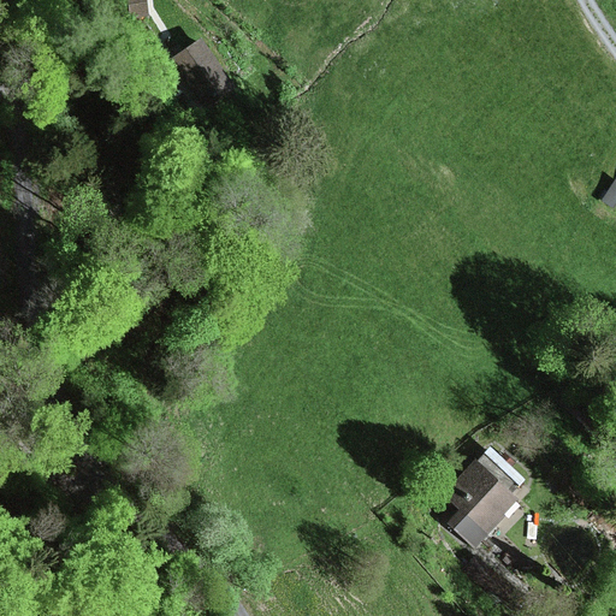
[(144,0),(126,0),(129,19),(148,18),(144,0)]
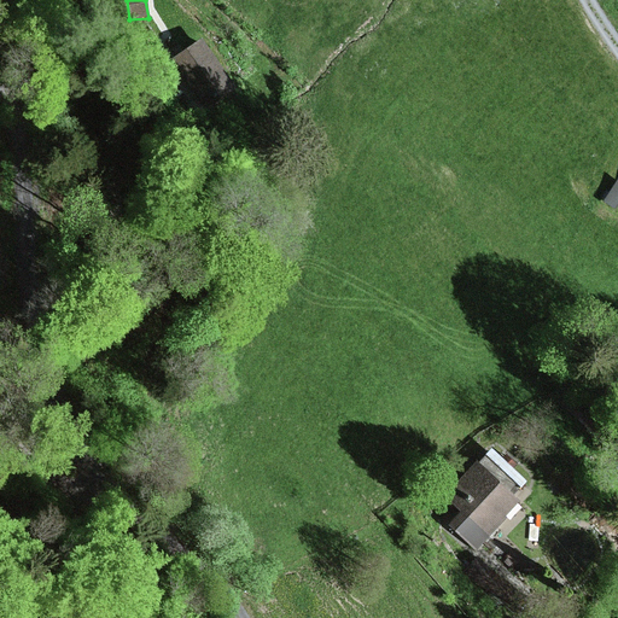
[(202,40),(170,59),(203,111),(234,92),(202,40)]
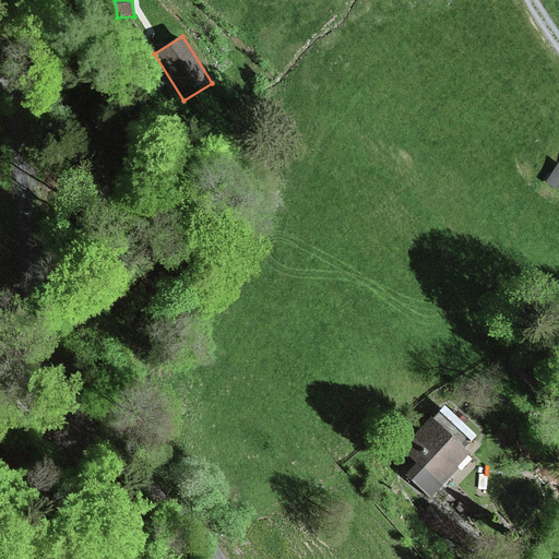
[(558,162),(545,182),(556,189),(558,183),(558,162)]
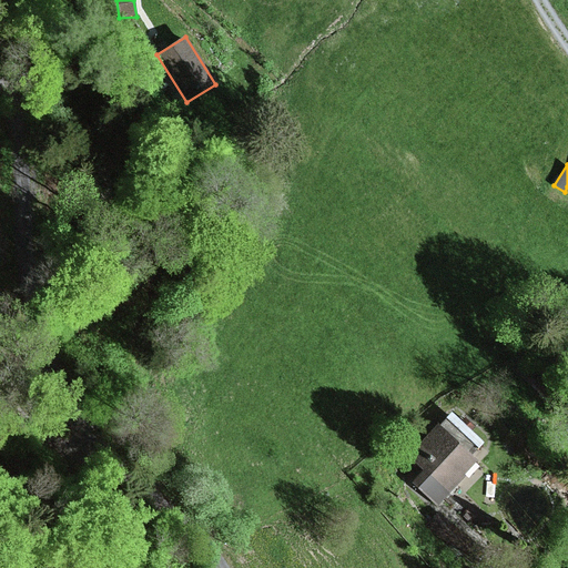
[(437,425),(408,457),(424,472),(413,485),(437,506),(477,462),(472,457),(483,444),(450,415),(439,427),(437,425)]
